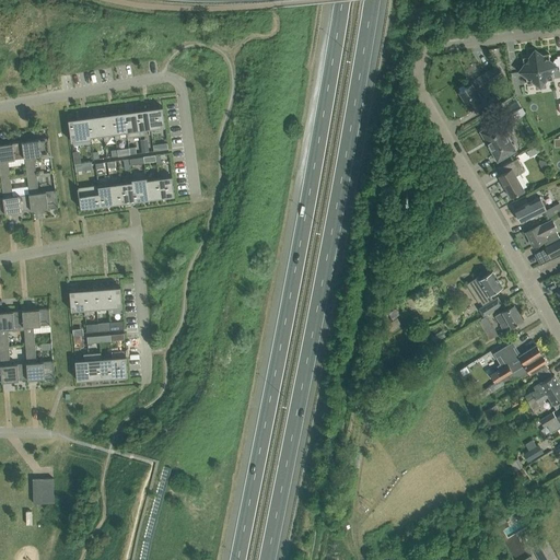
[(549,54),(541,55),(538,55),(538,58),(534,58),(534,56),(523,57),(524,65),(520,71),(526,76),(527,83),(535,82),(540,86),(545,80),(552,79),(551,71),(556,66),(558,65),(559,71),(559,70),(559,55),(557,56),(557,58),(555,58),(552,62),(550,61),(549,54)]
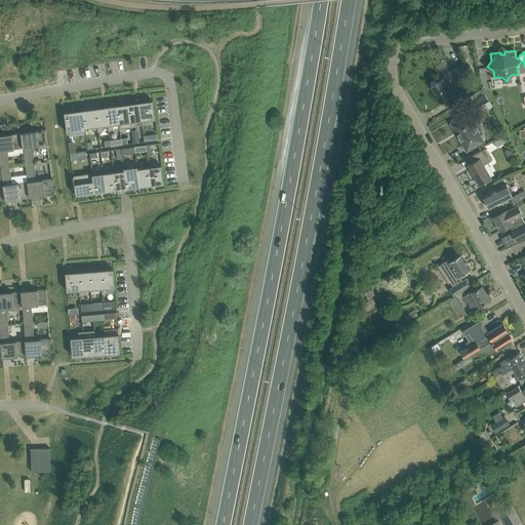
[(441,80),(431,86),(440,101),(451,93),(447,87),(472,72),(466,62),(440,78),(441,80)]
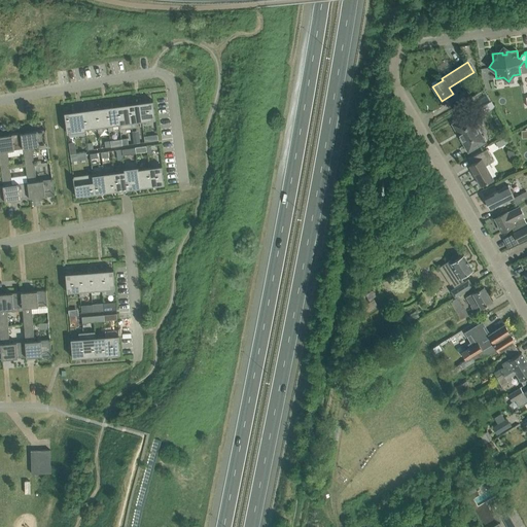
[(153,100),(139,102),(142,120),(155,118),(153,100)]
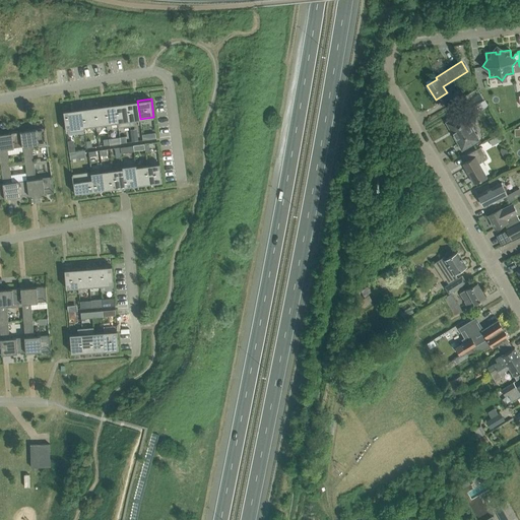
[(484,99),(475,104),(479,111),(489,106),(484,99)]
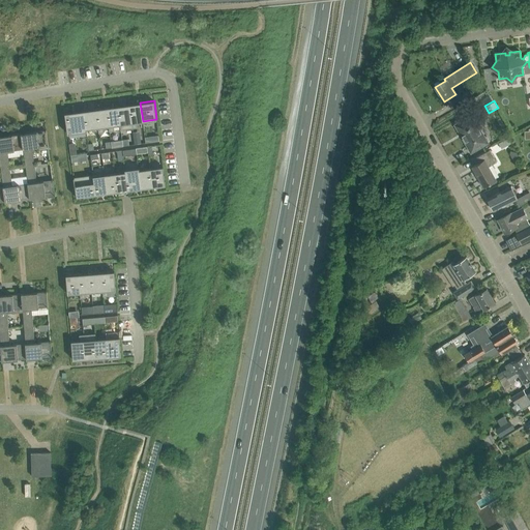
[(143,121),(140,102),(128,105),(131,123),(130,123),(131,128),(137,127),(136,122),(143,121)]
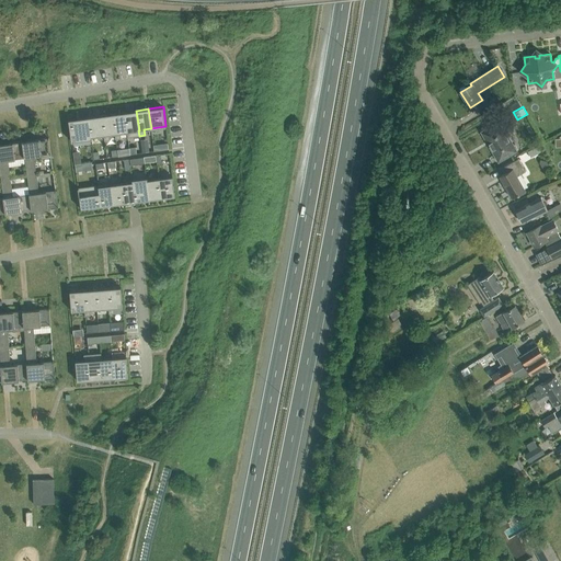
[(136,111),(125,112),(127,132),(127,137),(139,136),(138,130),(139,130),(136,111)]
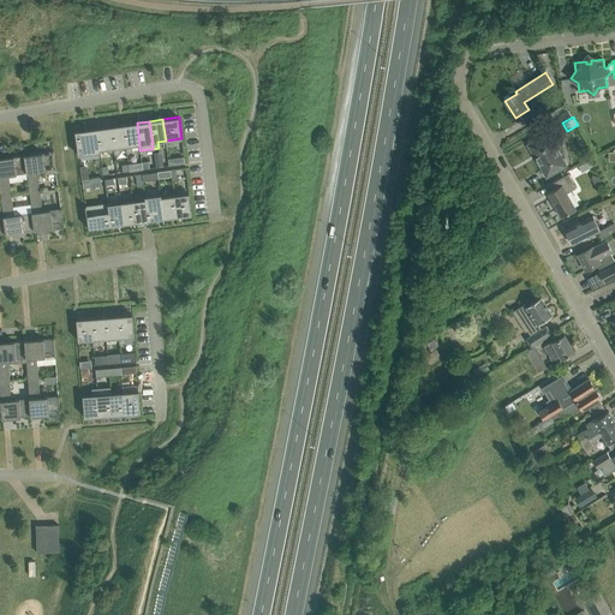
[(139,144),(137,123),(124,125),(126,147),(126,153),(132,151),(132,145),(139,144)]
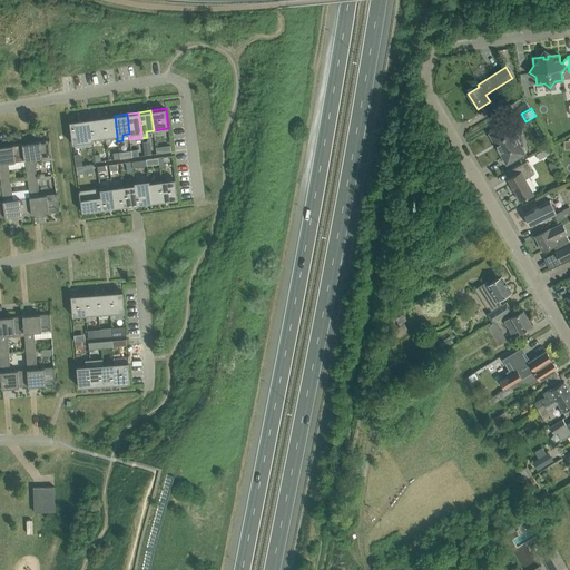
[(117,136),(115,116),(104,117),(106,137),(106,143),(111,143),(110,136),(117,136)]
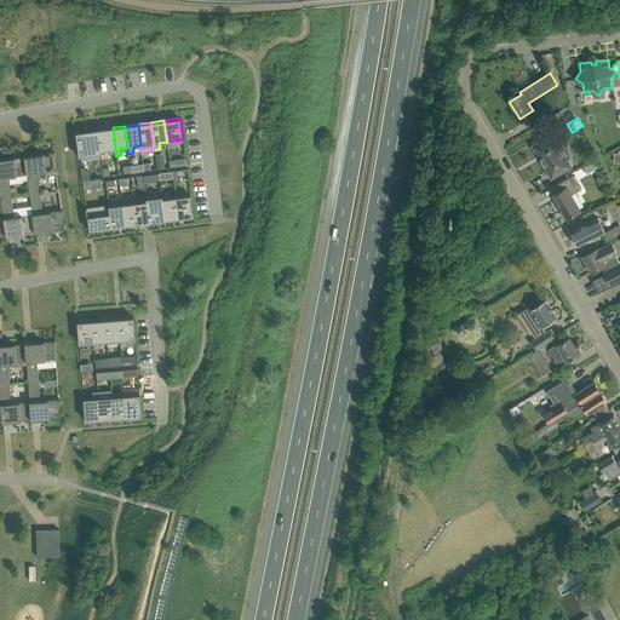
[(115,149),(113,127),(98,130),(101,151),(115,149)]
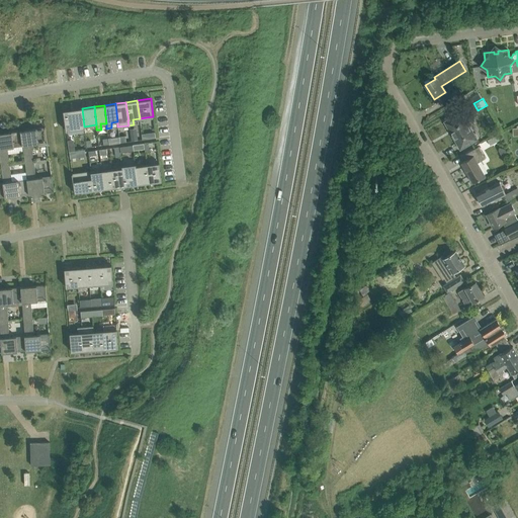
[(84,126),(82,108),(63,110),(66,131),(85,128),(84,126)]
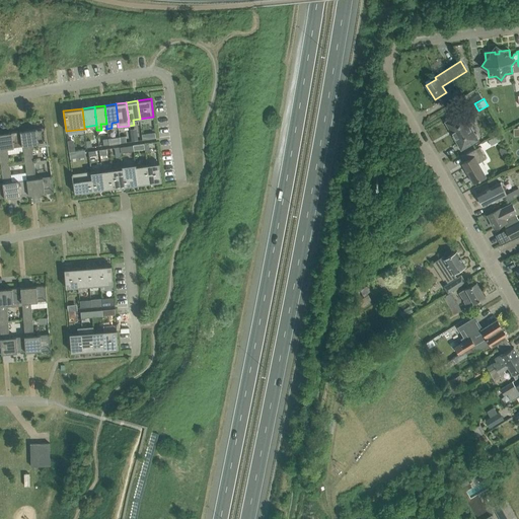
[(462,112),(445,122),(461,150),(479,140),(462,112)]
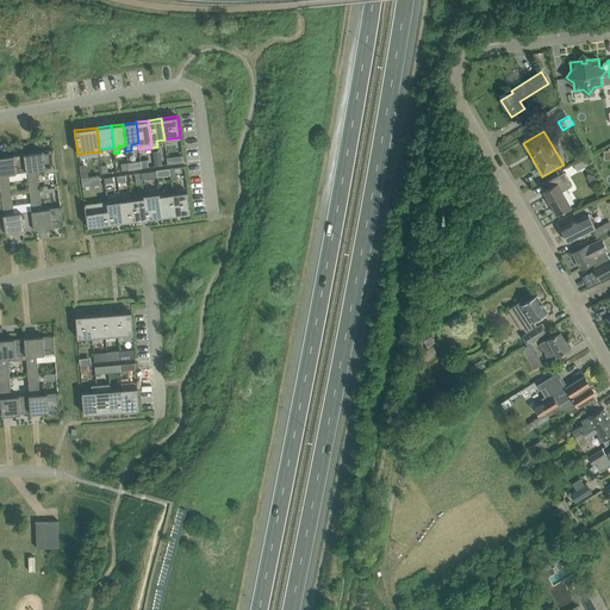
[(585,149),(577,154),(580,160),(589,156),(585,149)]
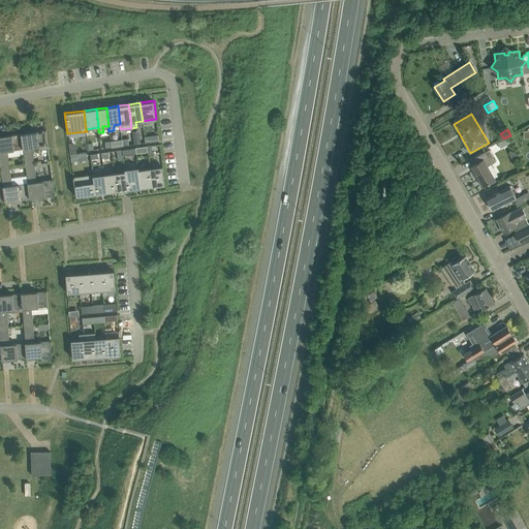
[(49,148),(45,130),(21,133),(23,149),(25,165),(34,164),(32,150),(49,148)]
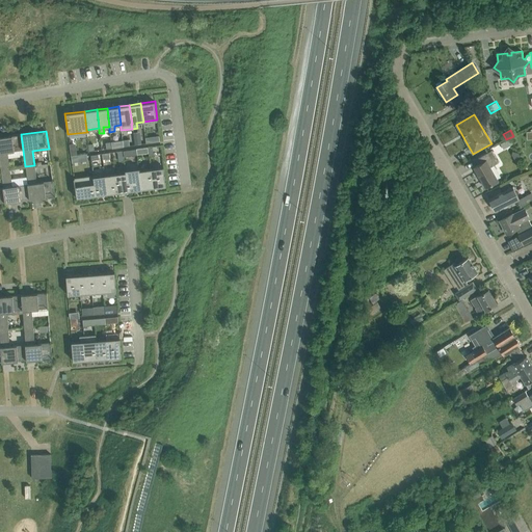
[(23,150),(21,134),(0,136),(0,165),(1,170),(9,168),(7,152),(23,150)]
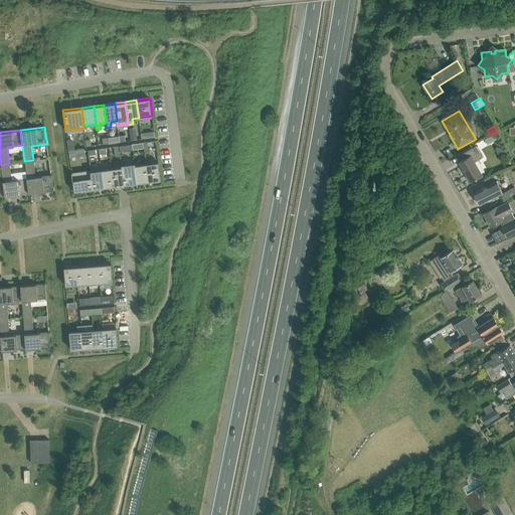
[(496,133),(485,139),(488,144),(499,138),(496,133)]
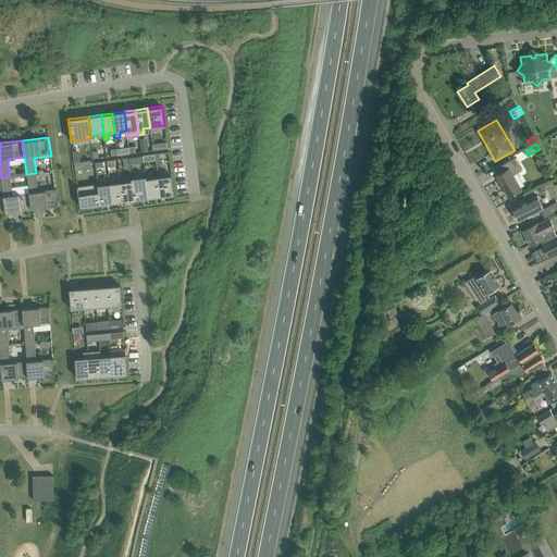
[(515,157),(500,165),(504,171),(496,175),(508,196),(521,188),(514,175),(522,170),(515,157)]
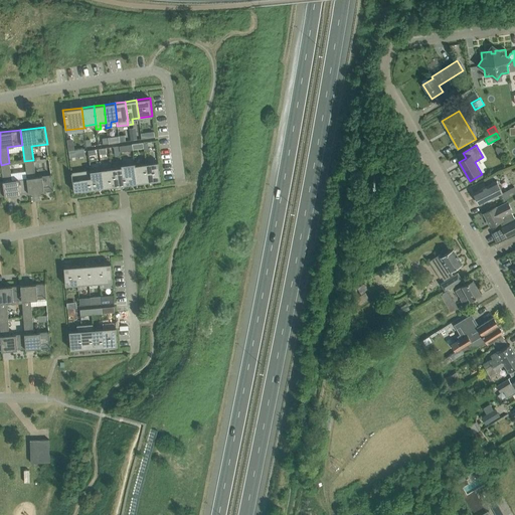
[(53,189),(51,174),(36,177),(33,160),(24,161),(27,178),(29,193),(53,189)]
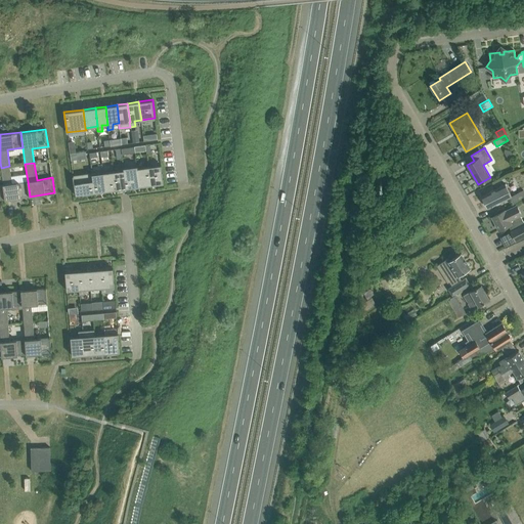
[(161,165),(148,167),(150,184),(164,183),(161,165)]
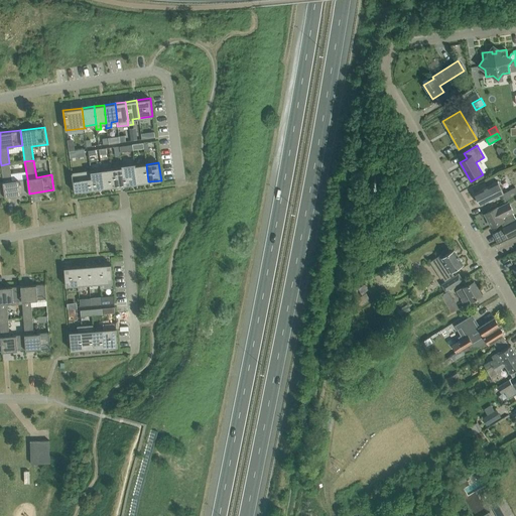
[(29,194),(27,178),(12,180),(9,163),(1,165),(3,181),(5,197),(29,194)]
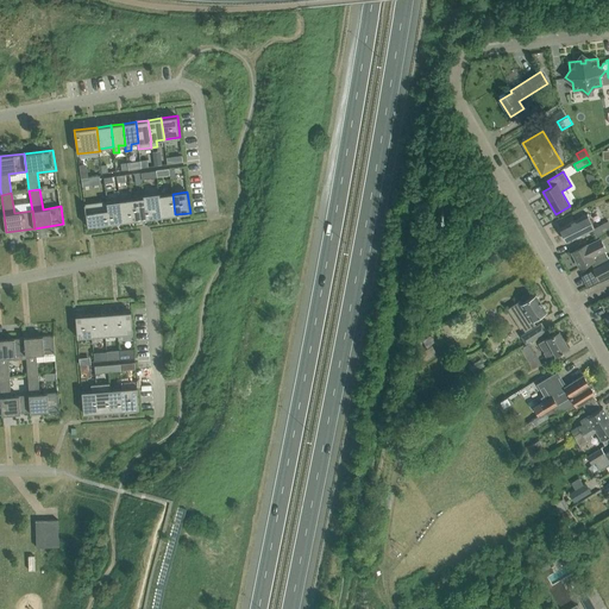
[(159,193),(143,195),(144,198),(148,219),(162,217),(159,195),(161,195),(159,193)]
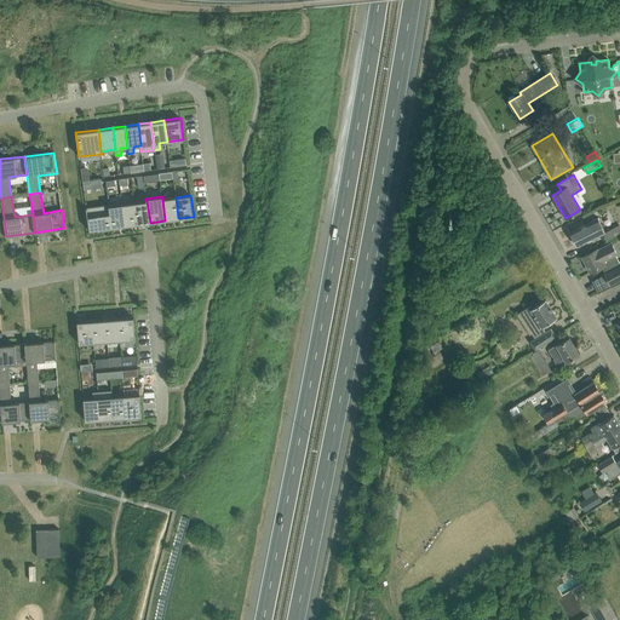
[(164,199),(162,199),(165,220),(178,218),(176,197),(164,199)]
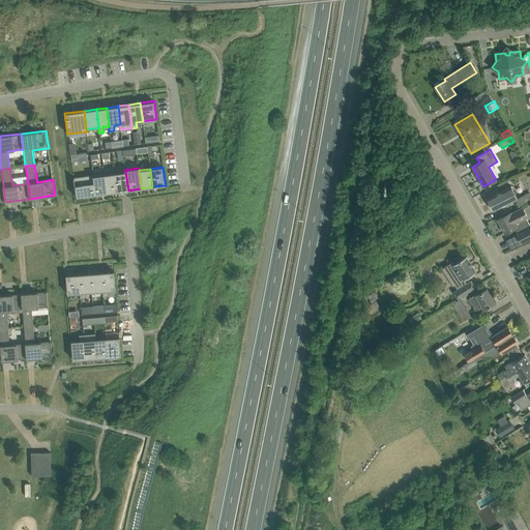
[(105,172),(92,174),(92,175),(93,175),(95,195),(107,193),(105,175),(106,175),(105,172)]
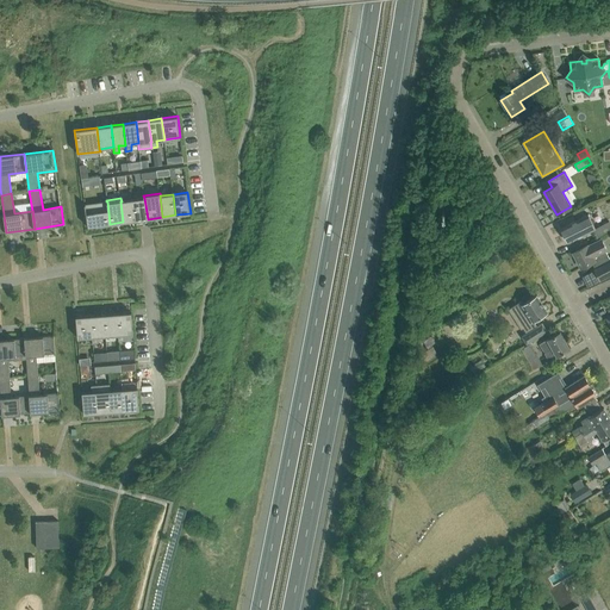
[(144,198),(132,200),(135,221),(148,219),(144,198)]
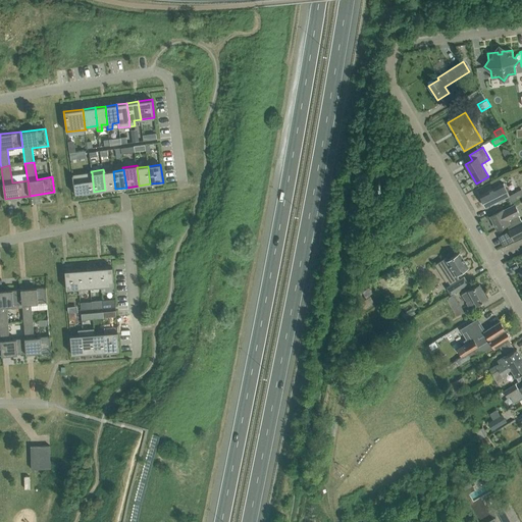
[(104,172),(103,172),(105,190),(115,189),(113,171),(104,172)]
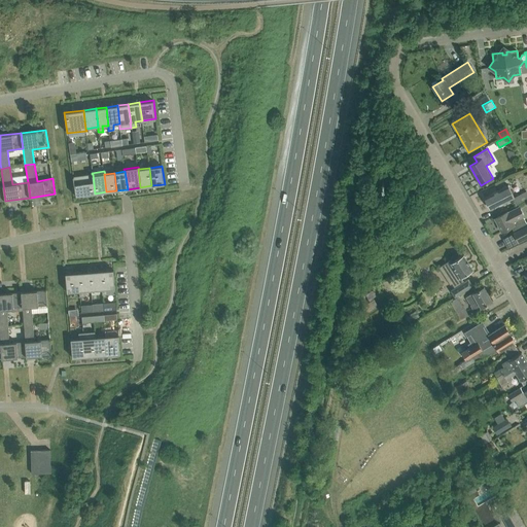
[(75,196),(95,194),(93,174),(92,174),(73,176),(75,196)]
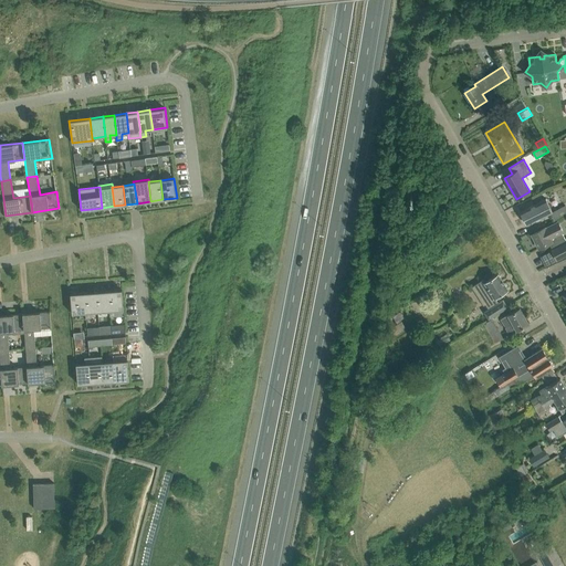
[(557,207),(565,203),(565,198),(565,196),(555,199),(557,207)]
